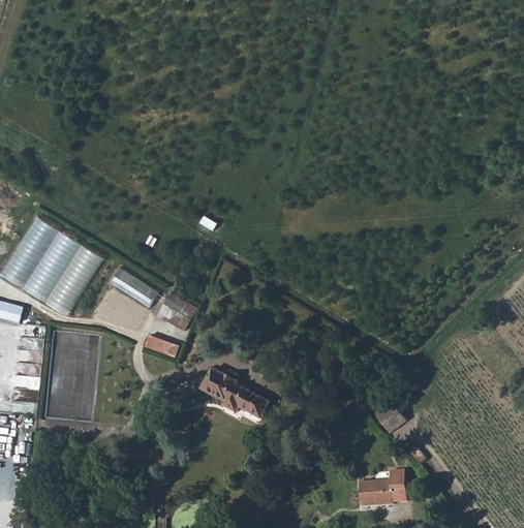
[(35,218),(1,276),(68,315),(102,257),(35,218)]
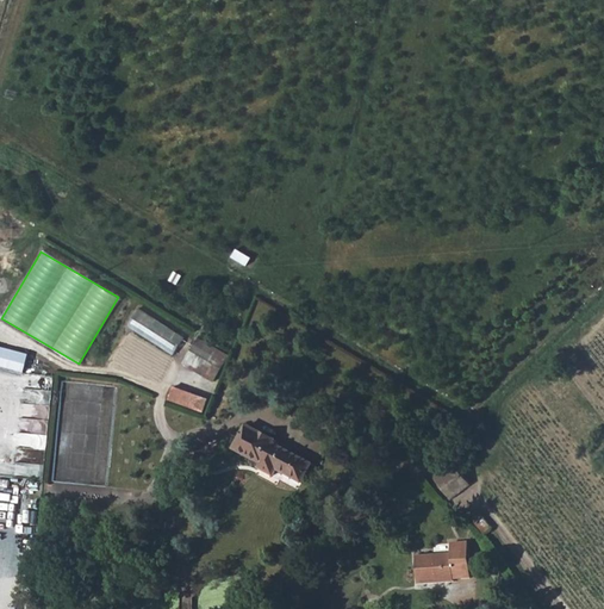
[(206,378),(220,354),(194,340),(180,365),(206,378)]
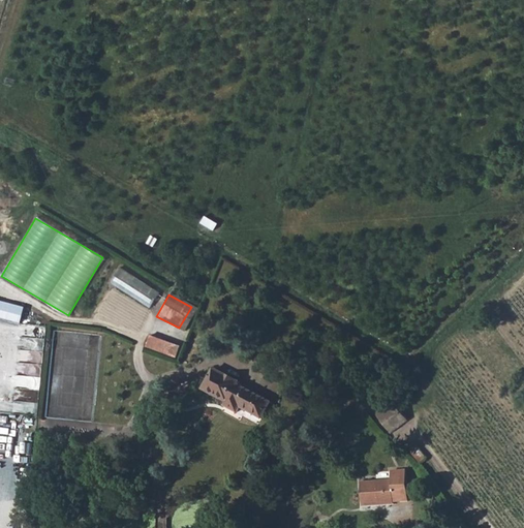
[(149,335),(145,347),(172,356),(176,344),(149,335)]
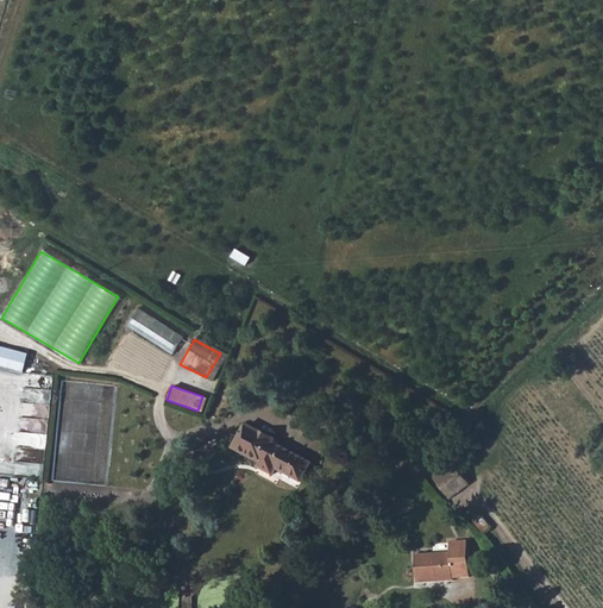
[(271,470),(296,484),(306,467),(268,444),(269,442),(240,426),(227,450),(255,465),(253,470),(268,477),(271,470)]
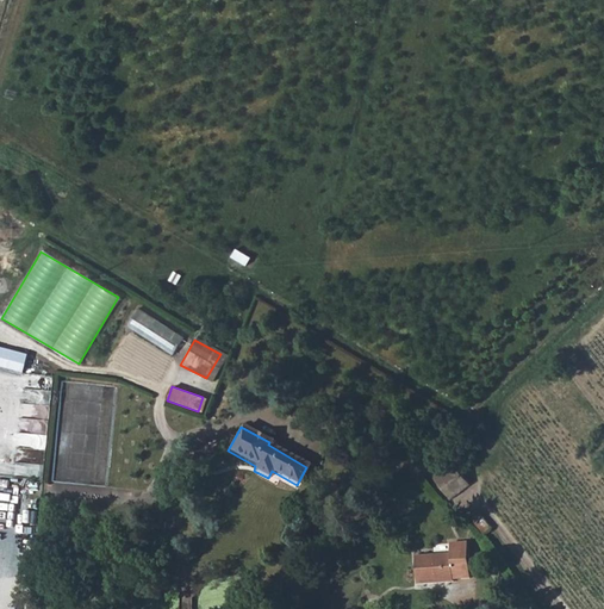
[(430,479),(446,499),(465,484),(449,464),(430,479)]
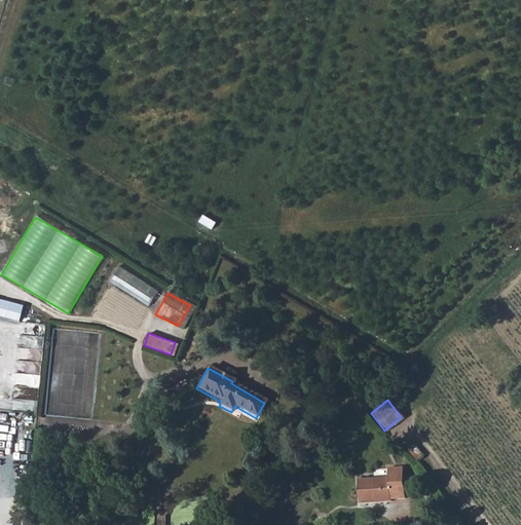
[(386,503),(402,502),(400,473),(400,471),(384,472),(385,483),(356,485),(357,509),(386,507),(386,503)]
